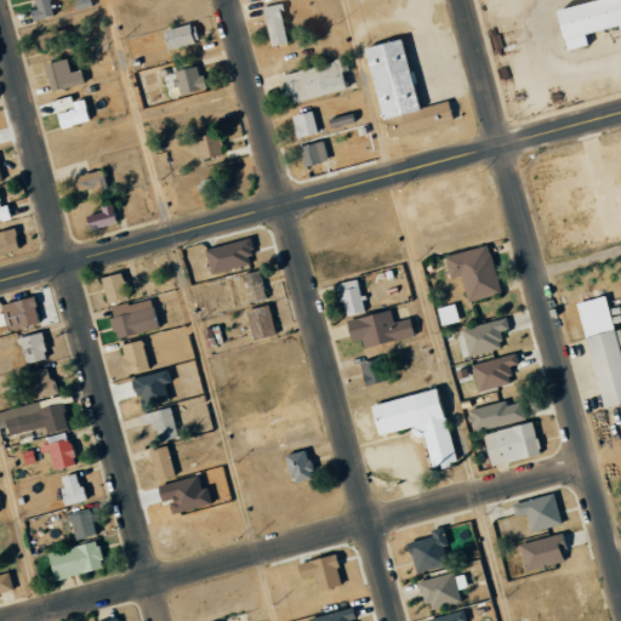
[(30,0),(36,21),(53,15),(47,0),(30,0)]
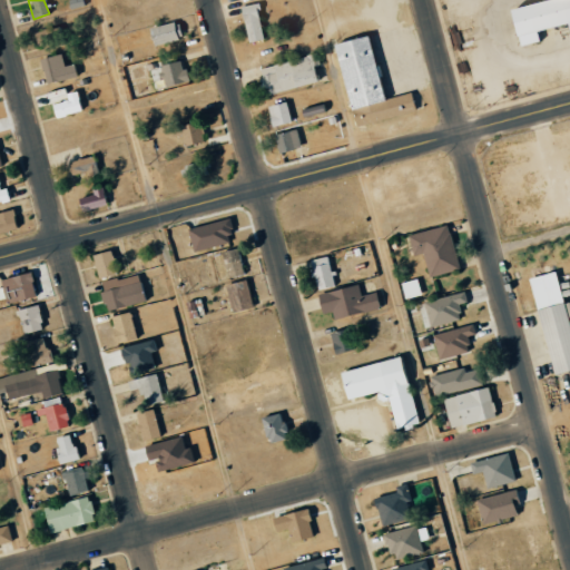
[(82,7),(81,0),(67,0),(69,9),(82,7)]
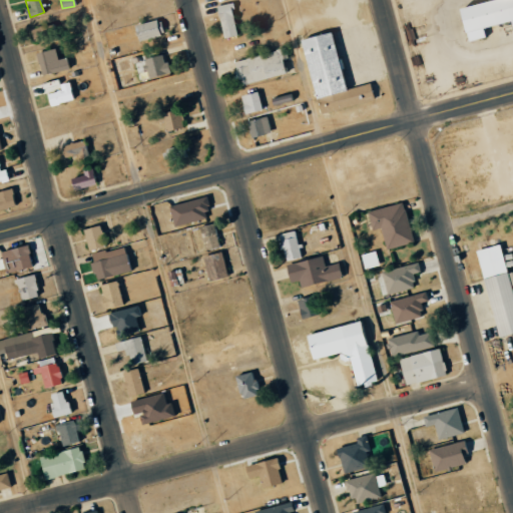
[(512,0),(482,0),(456,6),(464,42),(483,37),(481,28),(509,21),(510,29),(512,28),(512,0)]
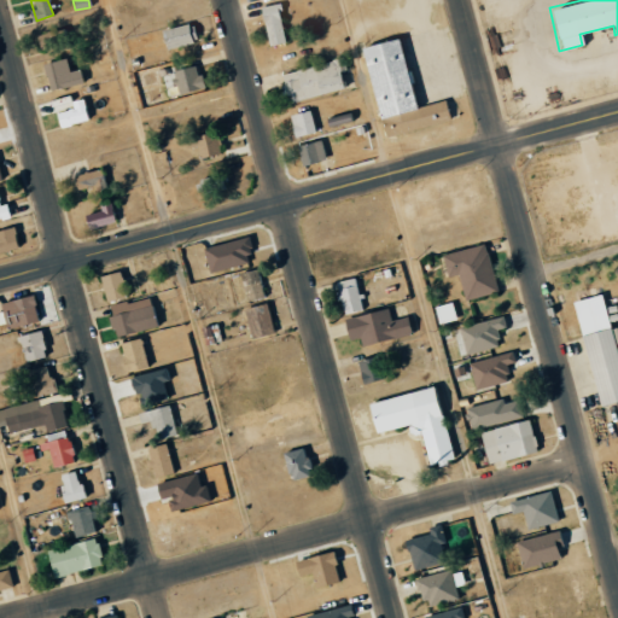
[(269,46),(286,42),(277,4),(260,7),(269,46)]
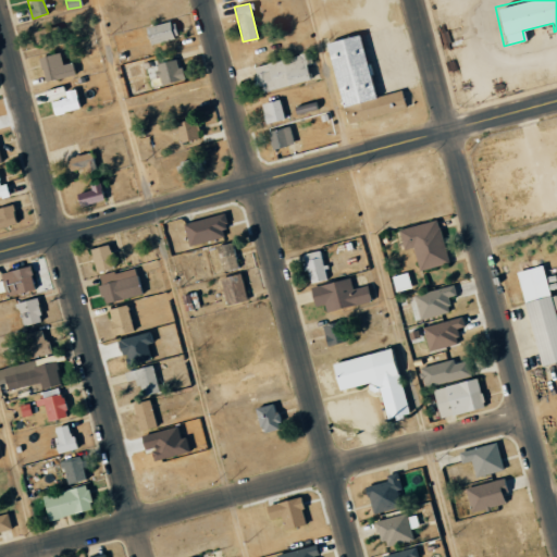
[(145,27),(148,45),(176,38),(172,21),(145,27)]
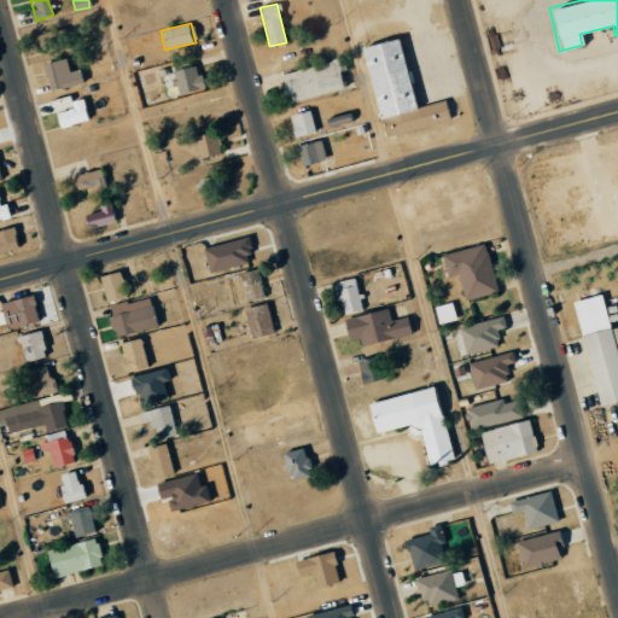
[(36,34),(39,52),(73,48),(70,29),(36,34)]
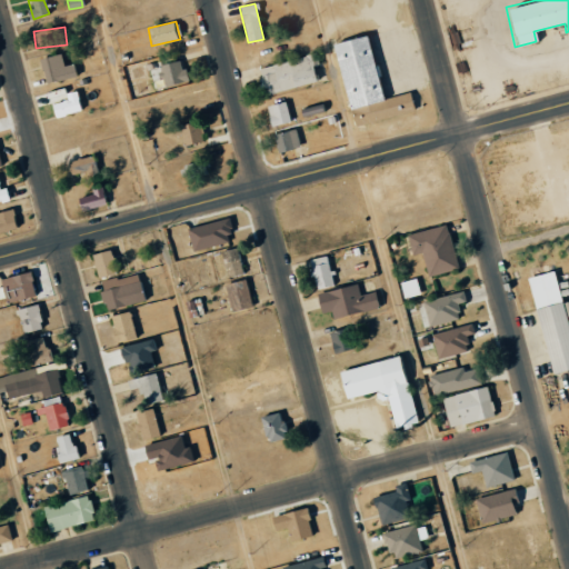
[(332,43),(351,127),(413,112),(409,92),(380,99),(366,36),(332,43)]
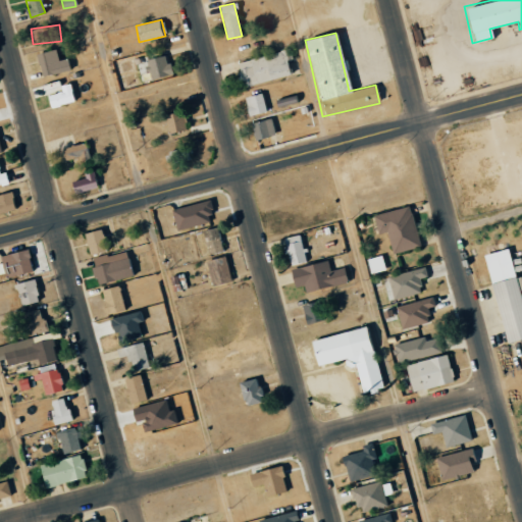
[(290,75),(285,60),(293,58),(291,48),(239,62),(246,87),(290,75)]
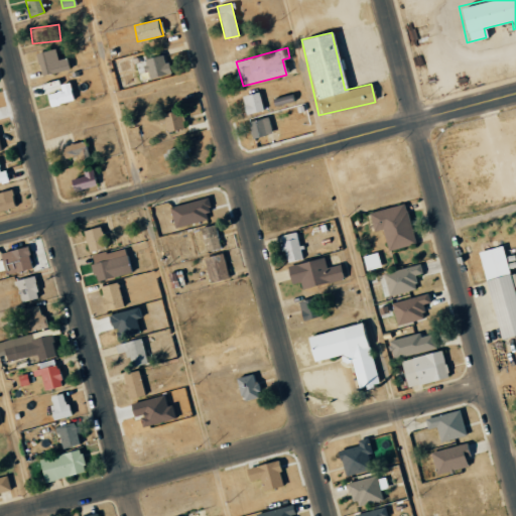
[(57,60),(54,49),(35,54),(40,77),(68,70),(65,57),(57,60)]
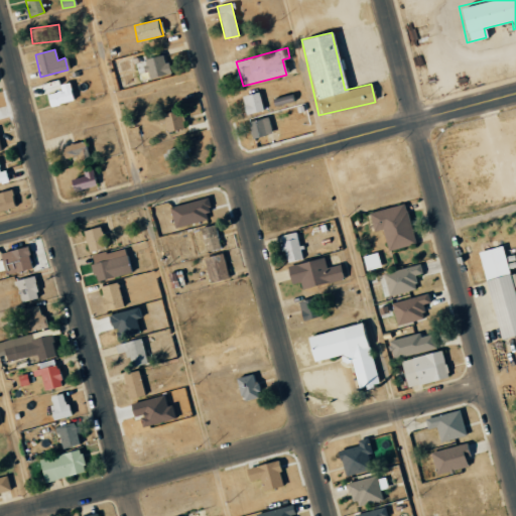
[(135,58),(138,80),(167,76),(164,54),(135,58)]
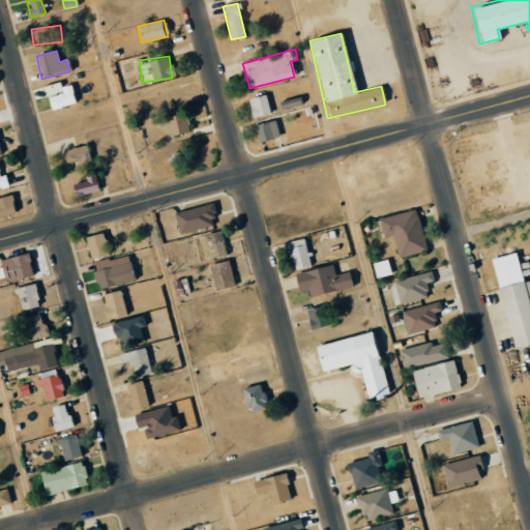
[(48,97),(51,110),(75,104),(69,85),(59,88),(61,93),(48,97)]
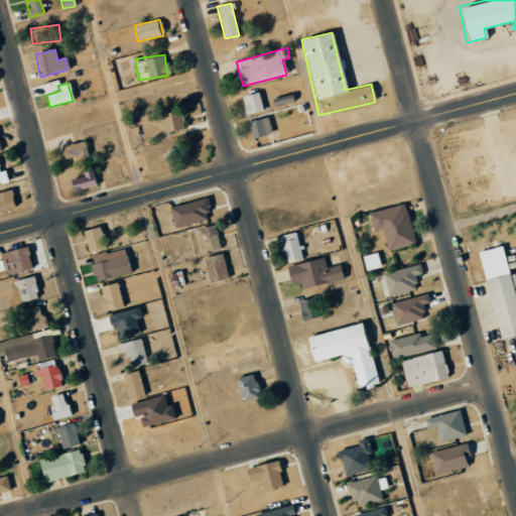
[(245,115),(263,111),(259,92),(241,96),(245,115)]
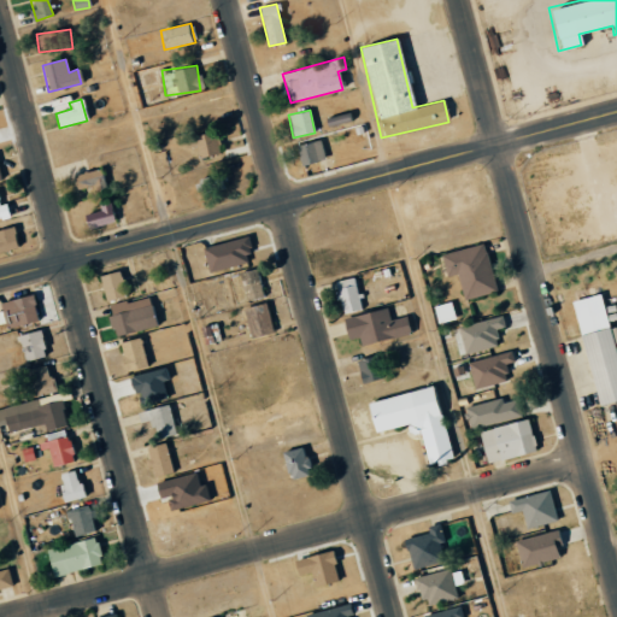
[(225,153),(223,129),(186,133),(188,147),(195,146),(197,157),(225,153)]
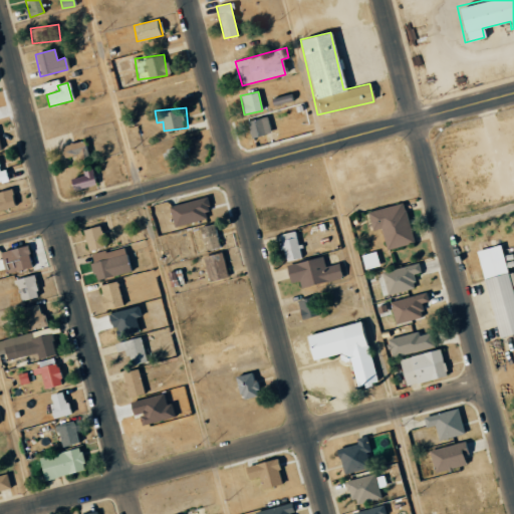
[(246,123),(252,139),(272,132),(266,116),(246,123)]
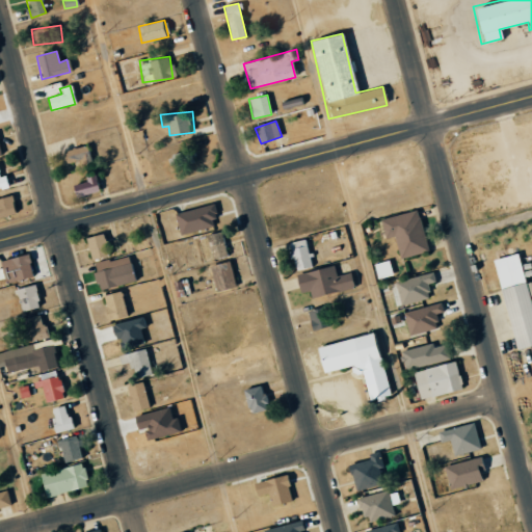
[(80,160),(81,165),(92,162),(87,144),(62,153),(67,164),(80,160)]
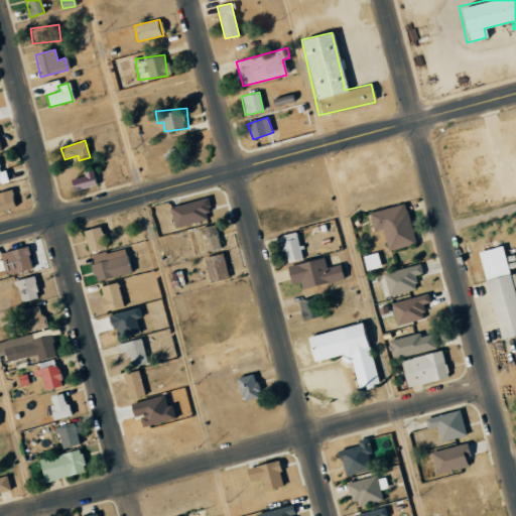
[(165,149),(167,161),(188,159),(186,146),(165,149)]
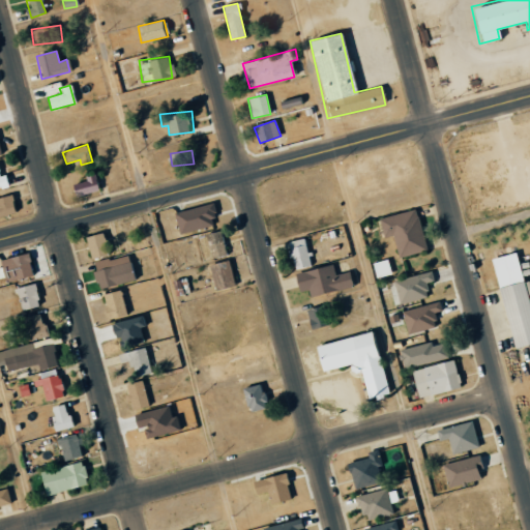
[(84,174),(85,181),(71,184),(75,197),(99,190),(94,171),(84,174)]
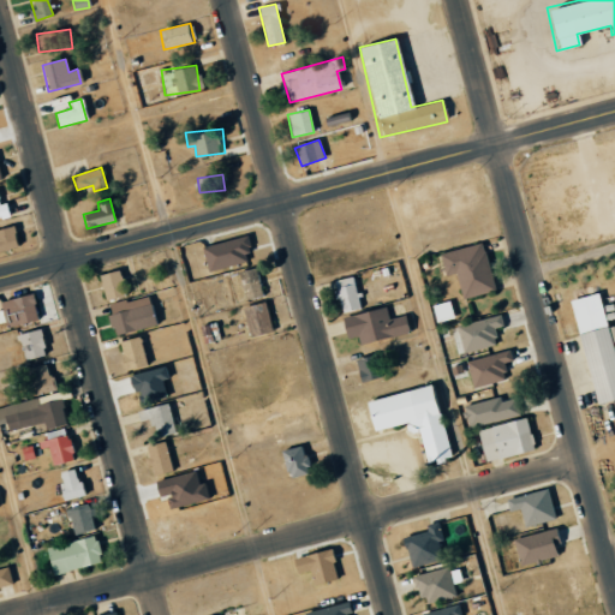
[(248,226),(255,254),(212,267),(203,238),(248,226)]
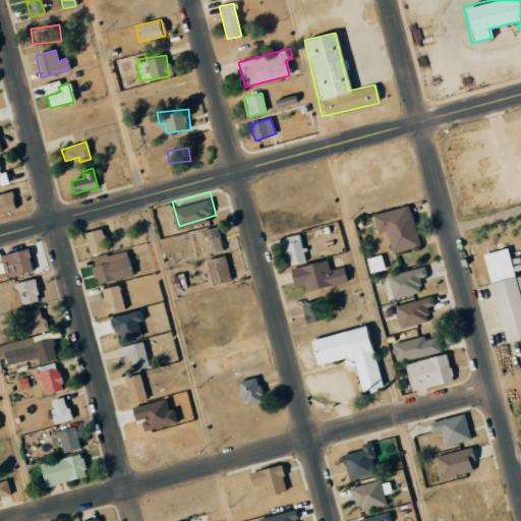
[(0,212),(14,210),(12,193),(0,194),(0,212)]
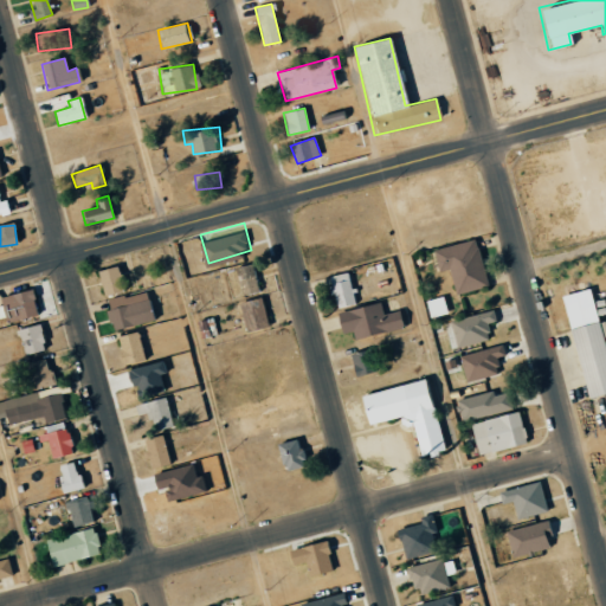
[(489,284),(458,292),(452,266),(438,269),(436,249),(444,246),(475,237),(489,284)]
